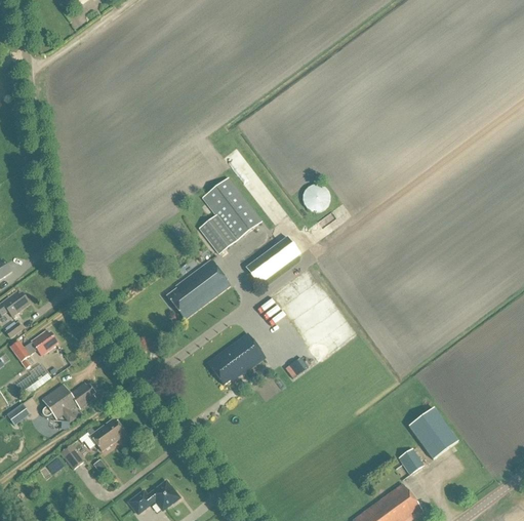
[(198,227),(218,253),(260,219),(227,176),(202,196),(215,213),(198,227)]
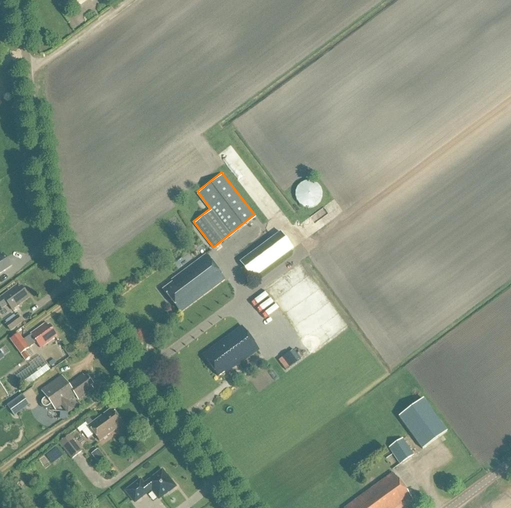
[(296,179),(296,203),(319,204),(320,179),(296,179)]
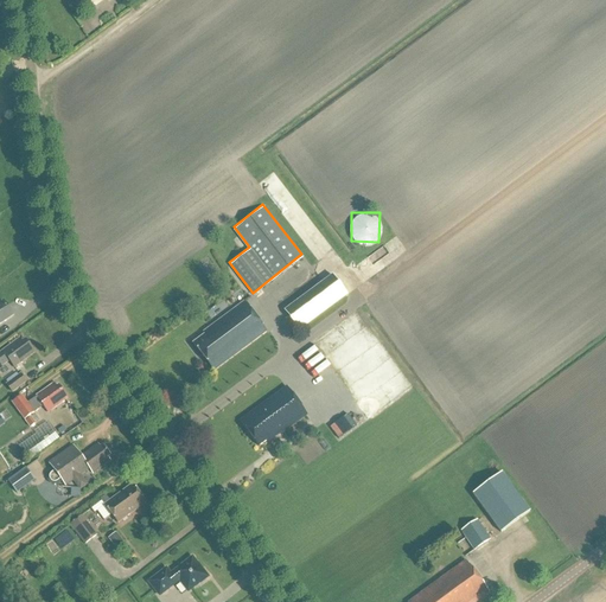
[(332,273),(284,308),(298,328),(346,293),(332,273)]
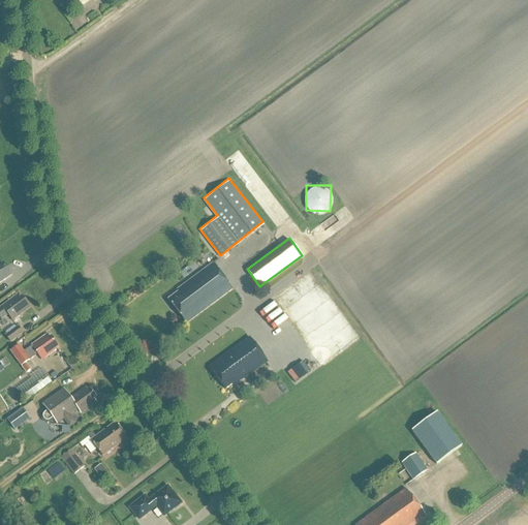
[(0,278),(10,273),(1,259),(0,260),(0,278)]
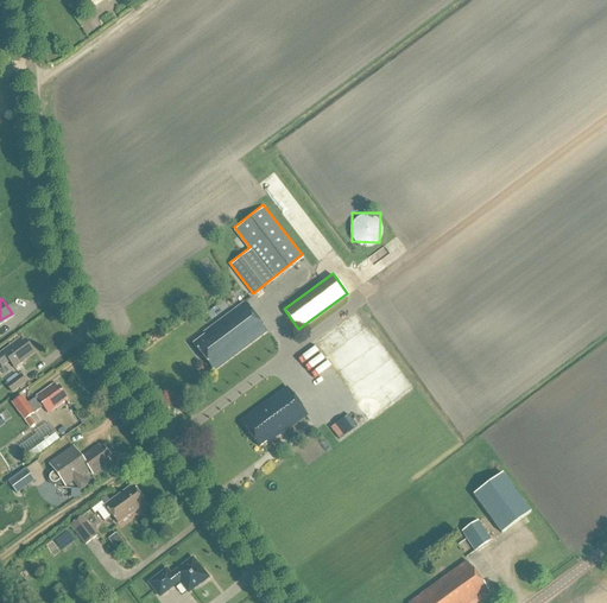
[(265,329),(242,299),(202,329),(204,331),(193,341),(213,368),(265,329)]
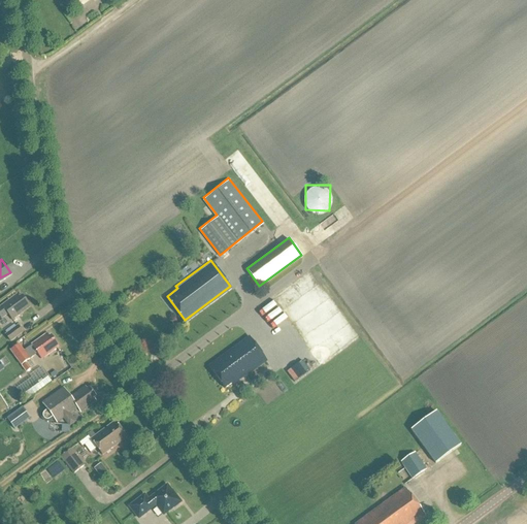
[(11,317),(27,305),(25,302),(27,301),(21,292),(18,294),(15,291),(0,301),(0,316),(7,310),(11,317)]
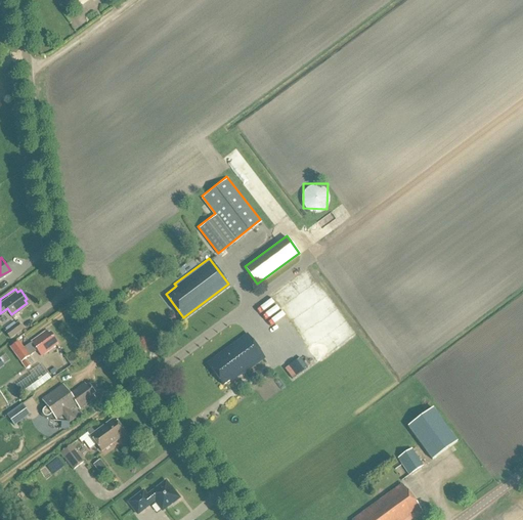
[(261,308),(271,301),(268,297),(258,304),(261,308)]
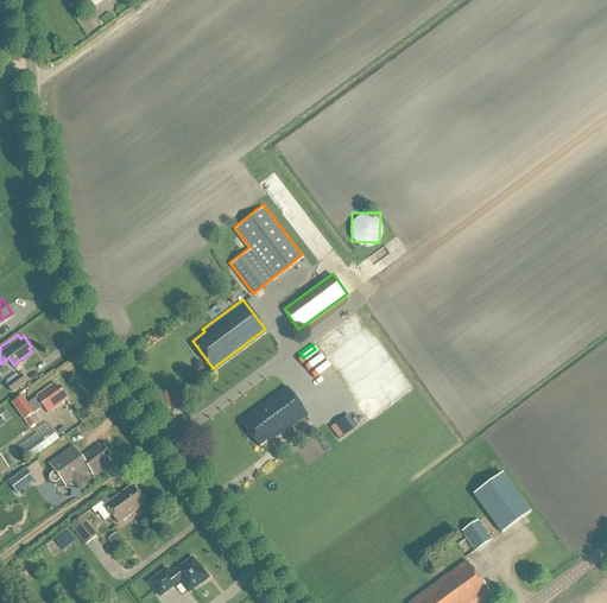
[(19,370),(5,382),(11,391),(26,380),(19,370)]
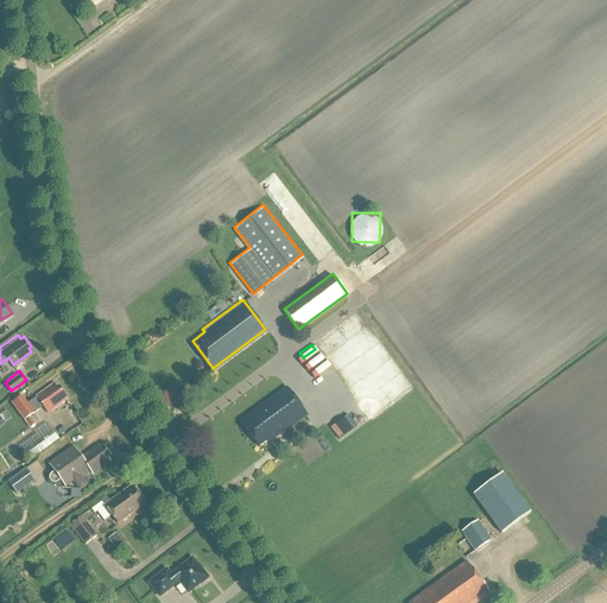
[(21,393),(11,399),(23,417),(42,404),(45,410),(64,397),(62,394),(64,392),(57,381),(54,383),(52,381),(33,393),(35,394),(26,400),(21,393)]
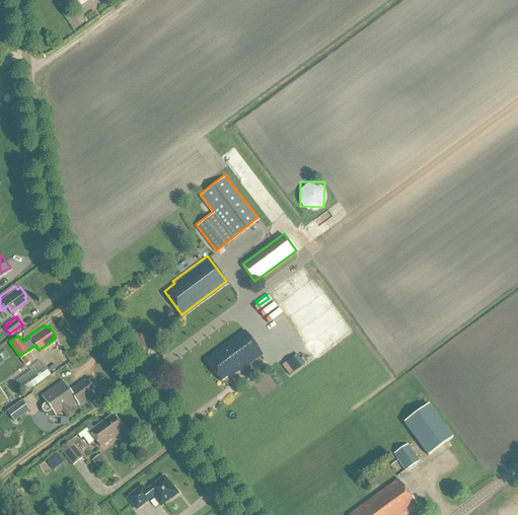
[(243,328),(203,357),(219,379),(227,374),(227,375),(240,367),(261,353),(243,328)]
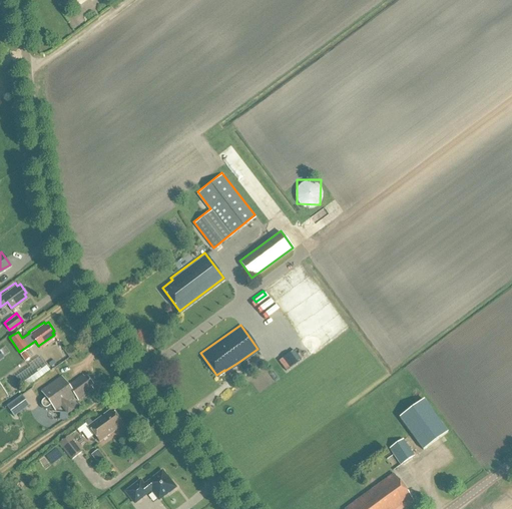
[(20,354),(24,359),(29,355),(25,350),(20,354)]
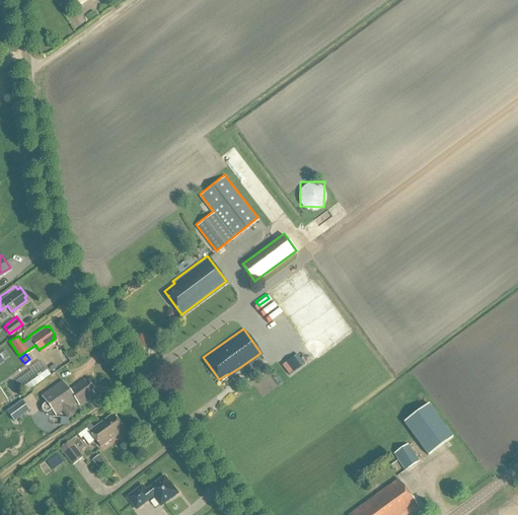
[(16,376),(26,388),(49,371),(39,359),(16,376)]
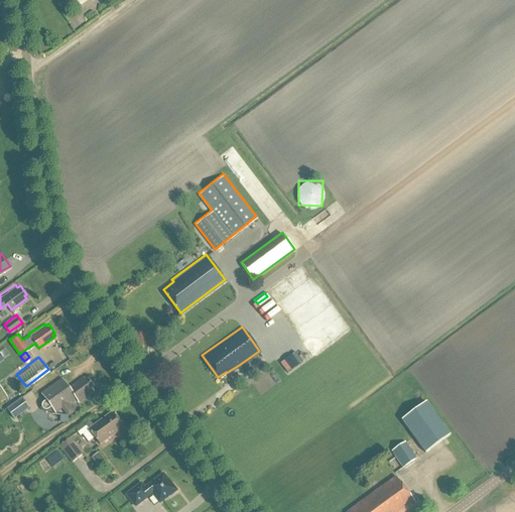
[(41,391),(44,396),(41,399),(39,402),(39,405),(41,408),(45,410),(48,409),(52,406),(54,410),(61,406),(67,413),(73,409),(68,401),(75,396),(78,399),(93,389),(91,386),(93,384),(87,376),(84,378),(82,375),(68,384),(61,376),(41,391)]
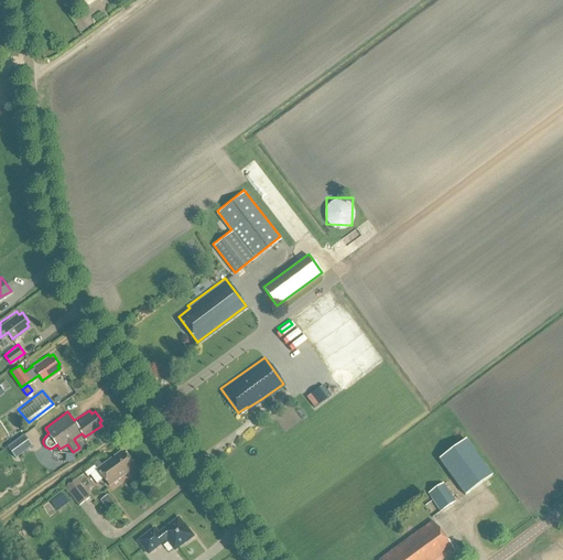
[(14,455),(31,442),(22,432),(7,445),(14,455)]
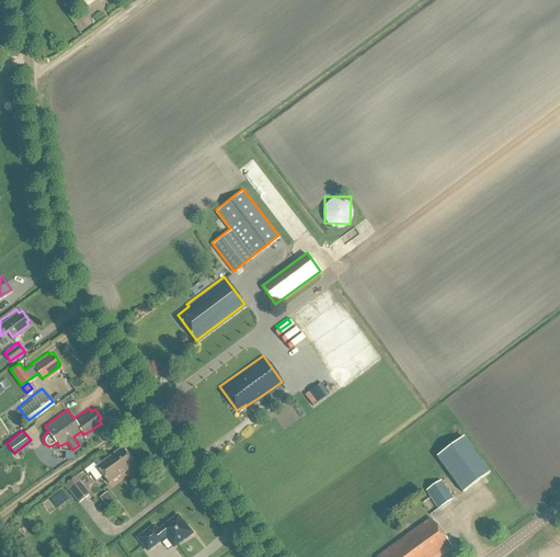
[(489,469),(463,434),(435,454),(461,489),(489,469)]
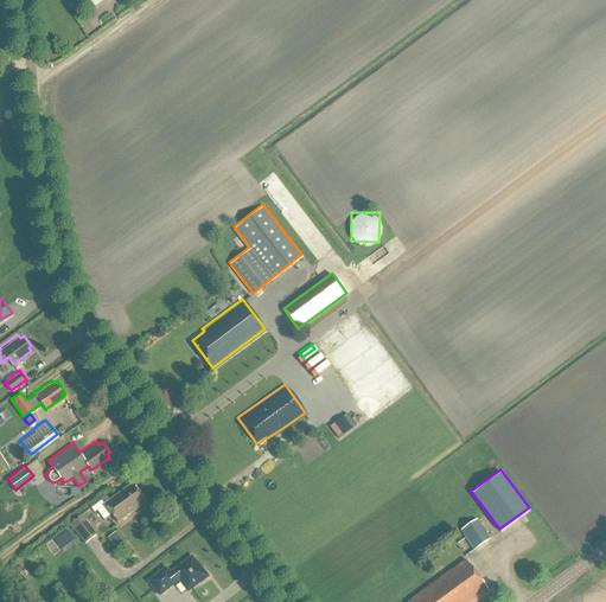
[(110,512),(116,519),(145,499),(132,481),(108,497),(104,492),(89,504),(94,510),(96,507),(103,517),(110,512)]
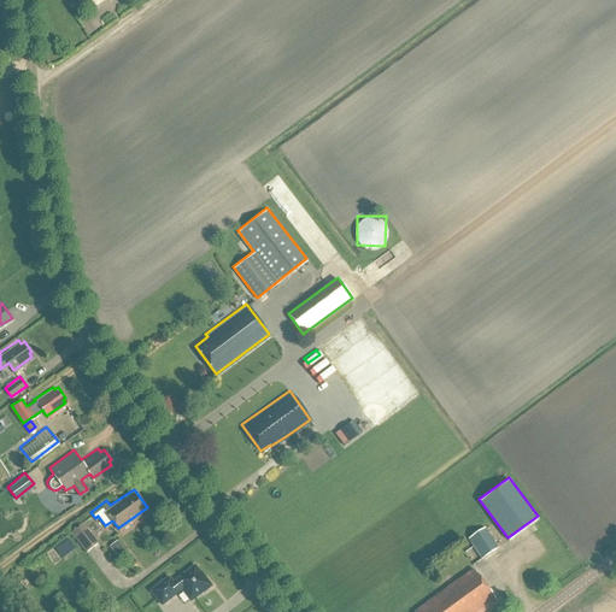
[(99,539),(87,523),(84,519),(70,530),(84,551),(99,539)]
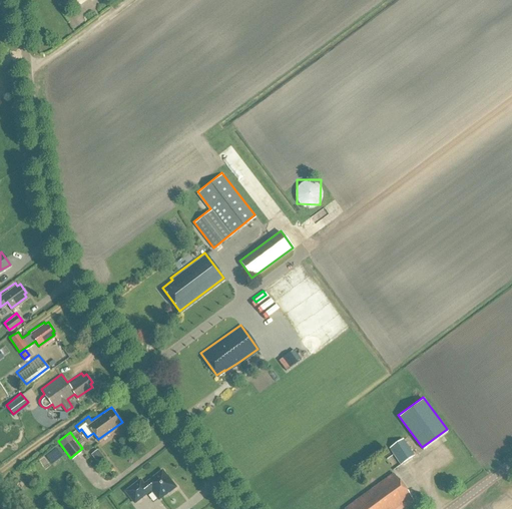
[(403,437),(389,446),(400,463),(414,454),(403,437)]
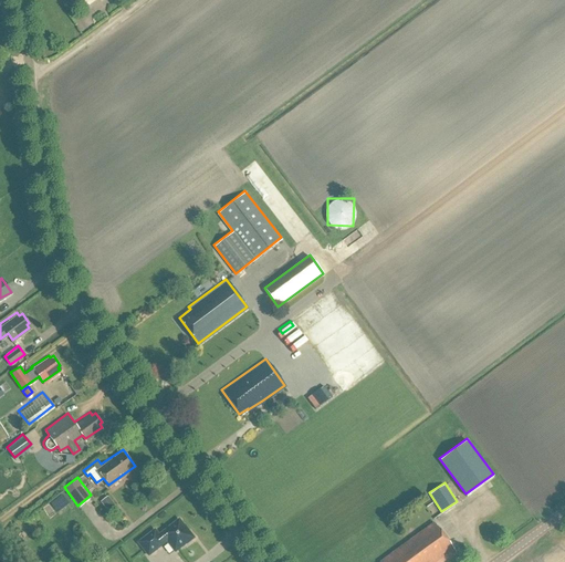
[(114,503),(110,496),(102,502),(106,509),(114,503)]
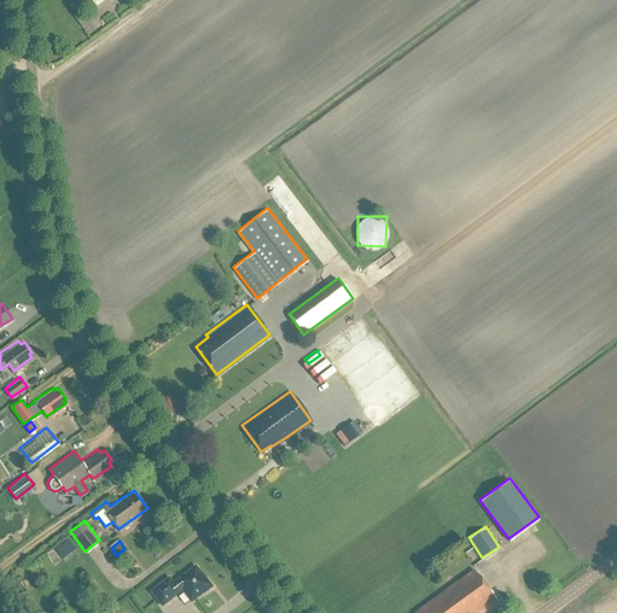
[(202,589),(210,583),(204,576),(203,577),(193,564),(172,581),(167,576),(150,589),(159,602),(180,587),(188,597),(201,589),(202,589)]
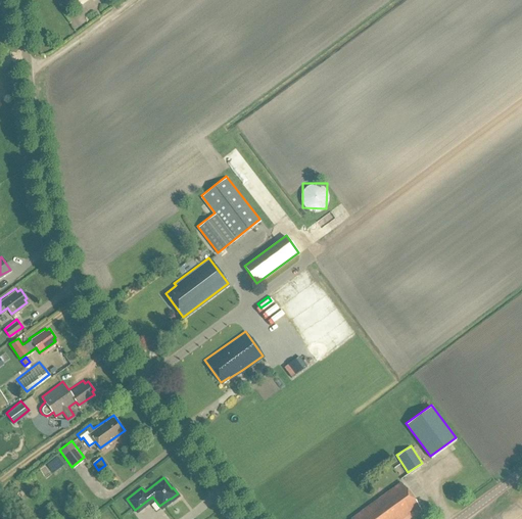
[(350,518),(405,518),(420,508),(400,480),(349,517),(350,518)]
